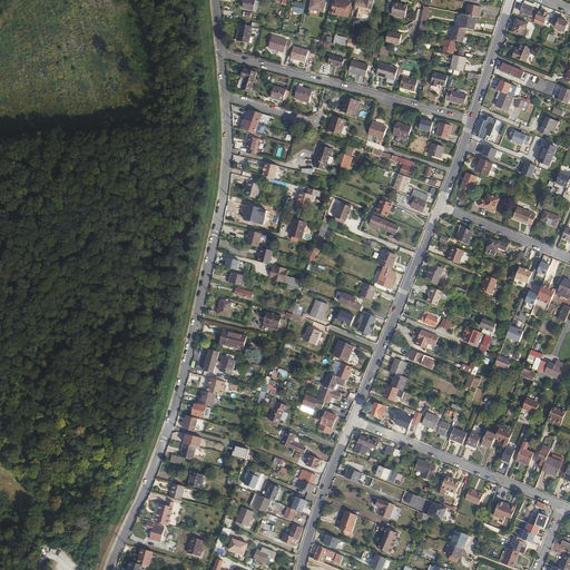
[(244,0),(242,9),(253,11),(255,1),(251,0),(244,0)]
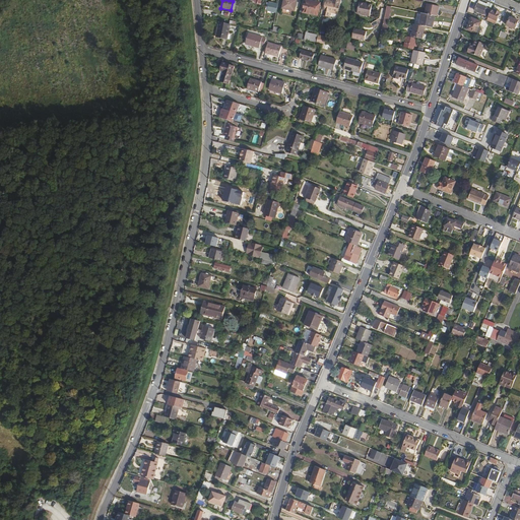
[(295,7),(297,2),(297,0),(296,0),(283,0),(282,8),(295,10),(295,7)]
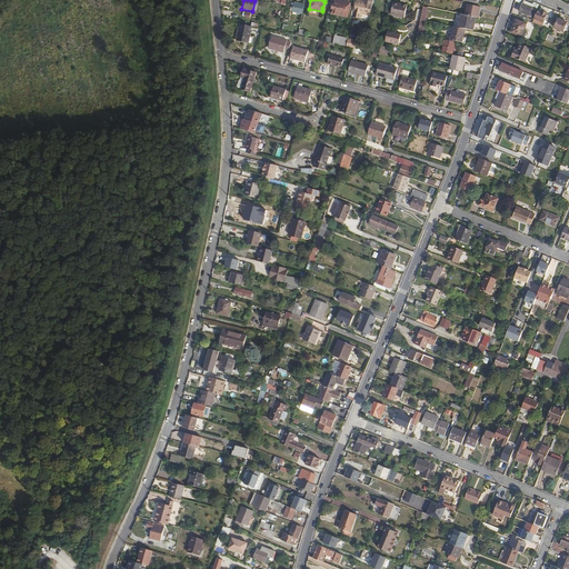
[(335,0),(333,0),(331,13),(348,17),(350,3),(335,0)]
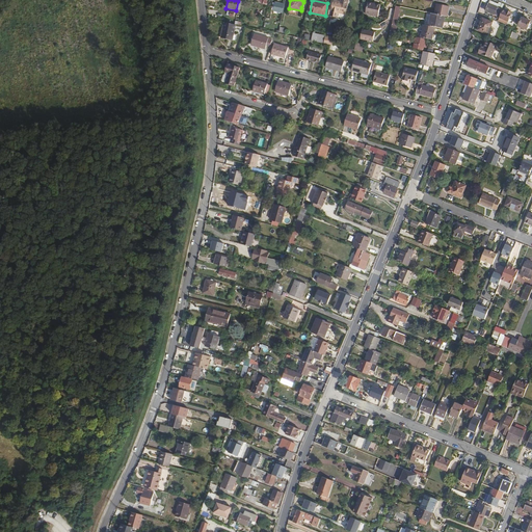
[(340,0),(340,2),(333,1),(330,11),(346,15),(348,0),(340,0)]
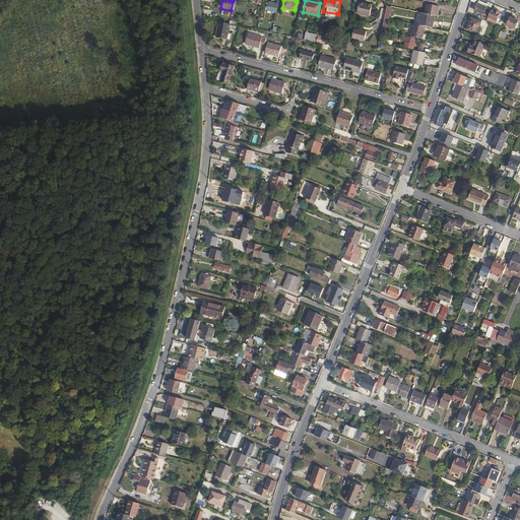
[(278,4),(269,1),(266,10),(276,12),(278,4)]
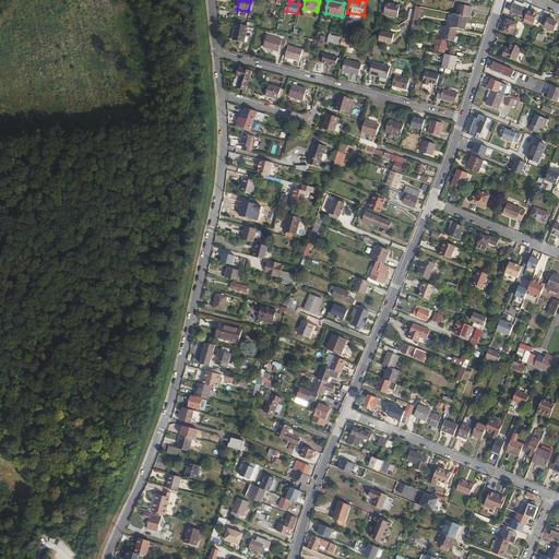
[(387,3),(383,14),(396,18),(400,6),(387,3)]
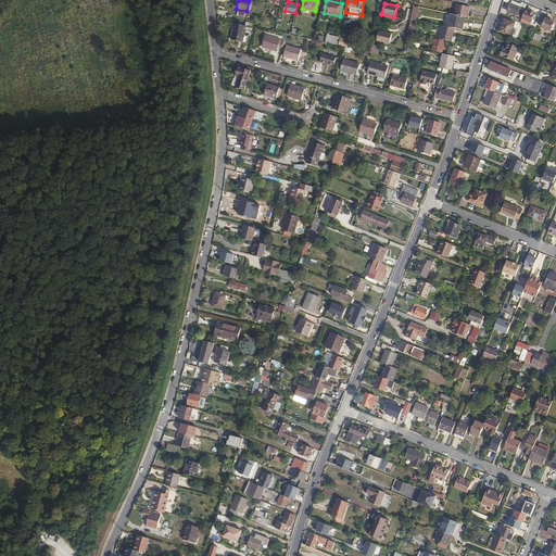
[(510,3),(508,12),(517,15),(521,16),(525,10),(520,8),(510,3)]
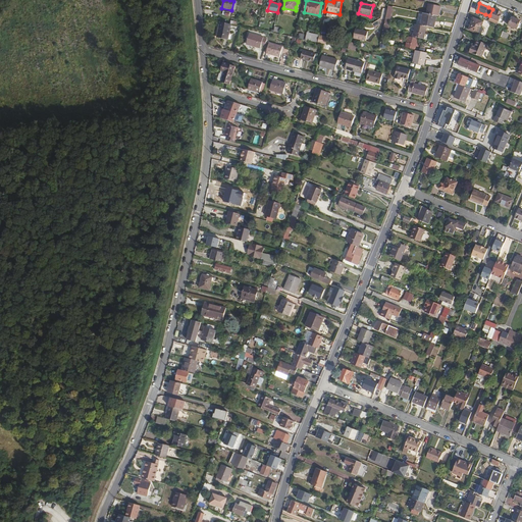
[(428,5),(426,13),(436,15),(438,16),(440,7),(428,5)]
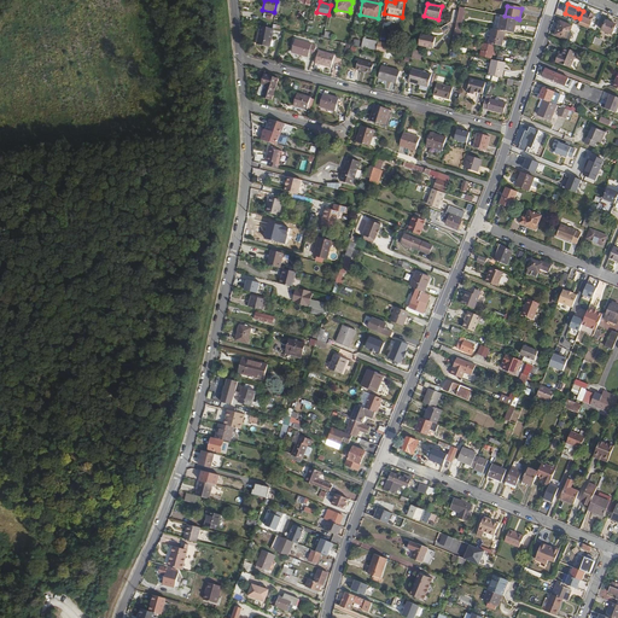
[(596,15),(586,10),(579,24),(590,29),(596,15)]
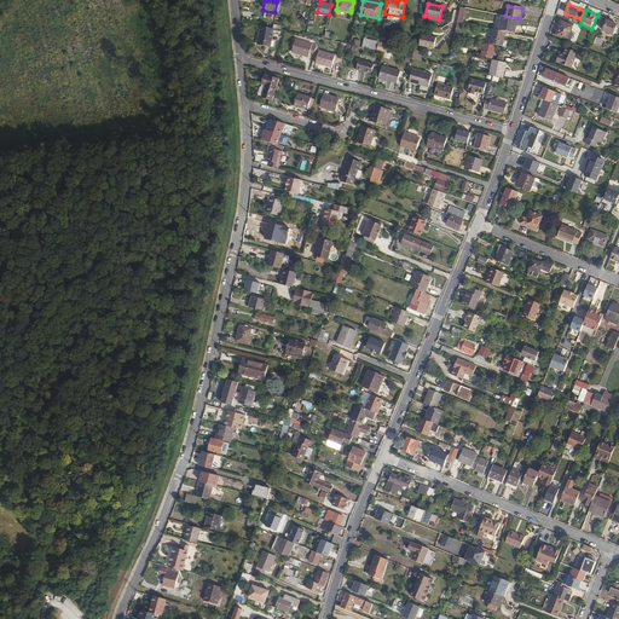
[(505,16),(502,16),(498,30),(505,32),(515,34),(518,18),(505,16)]
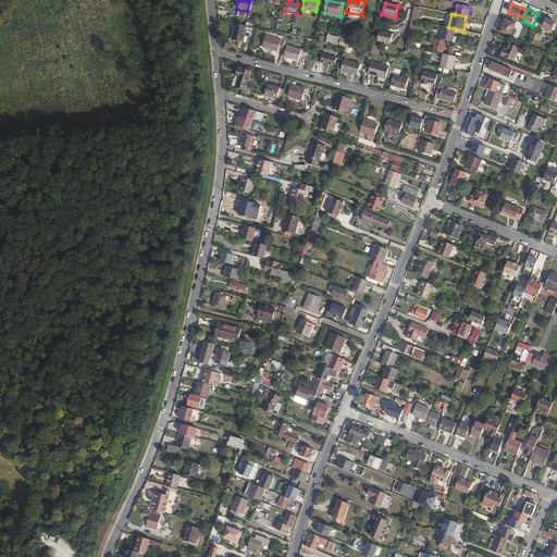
[(546,19),(543,27),(552,32),(555,22),(546,19)]
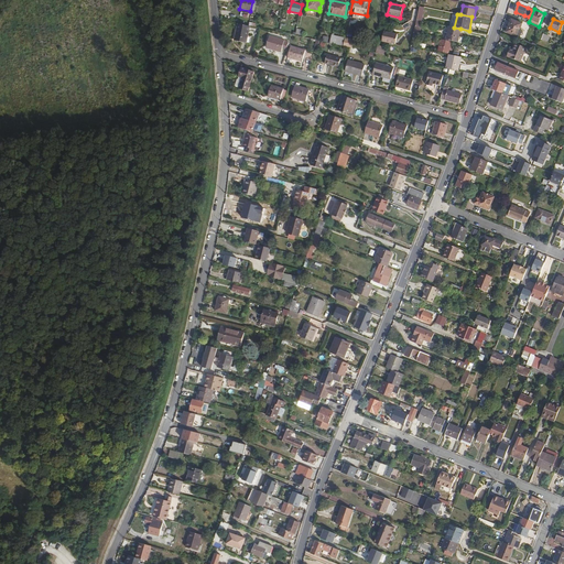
[(512,20),(507,32),(520,38),(522,32),(520,31),(522,23),(512,20)]
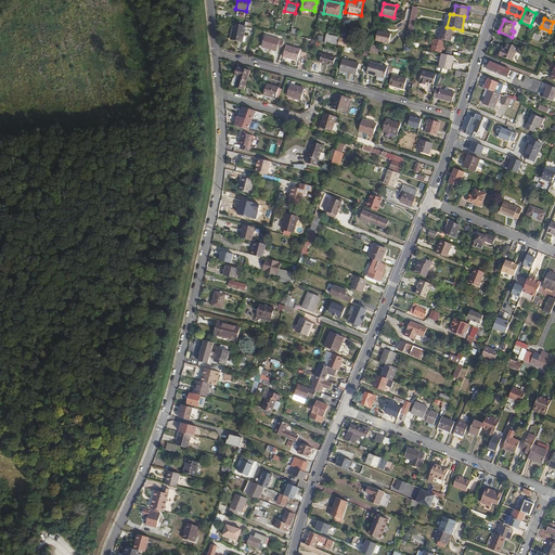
[(246,26),(234,24),(231,40),(242,42),(246,26)]
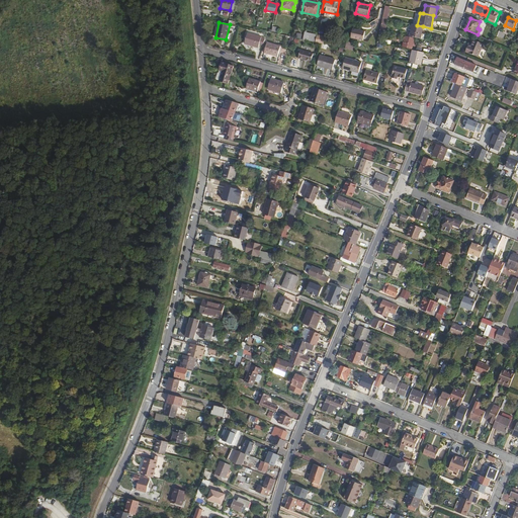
[(412,24),(410,36),(423,39),(424,33),(421,33),(423,26),(417,25),(412,24)]
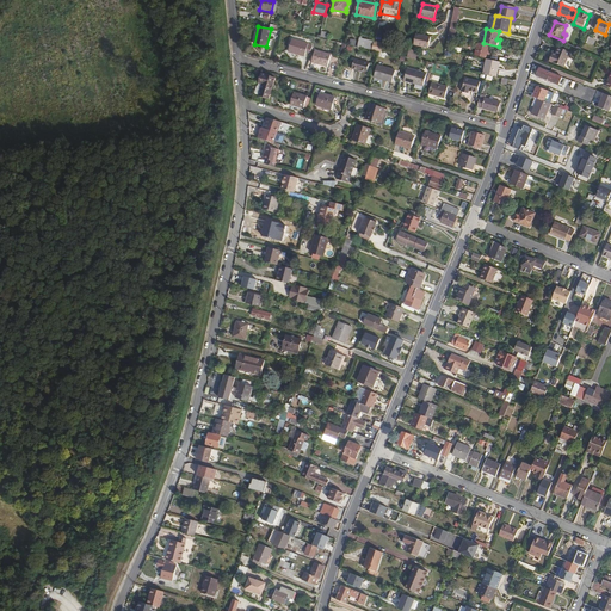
[(415,32),(413,44),(429,48),(431,36),(415,32)]
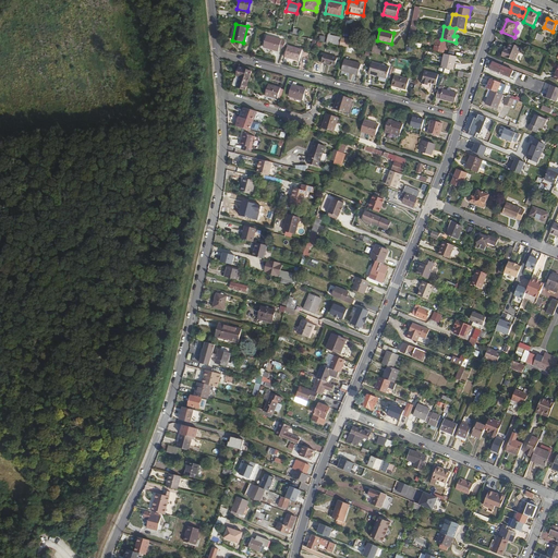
[(279,48),(283,49),(286,41),(266,37),(264,48),(278,51),(279,48)]
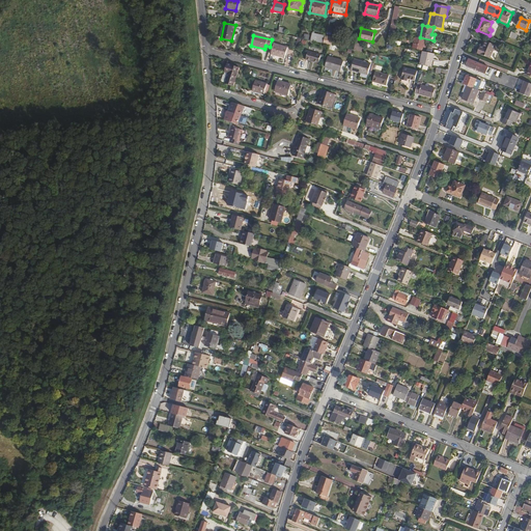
[(421,50),(422,47),(423,43),(424,39),(415,37),(413,48),(421,50)]
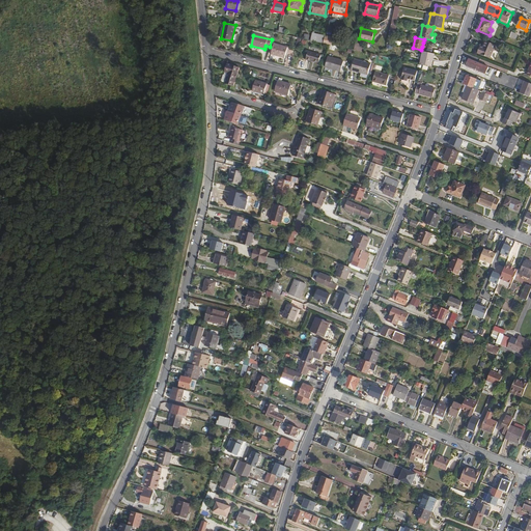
[(482,48),(481,47),(479,54),(491,58),(496,46),(485,40),(482,48)]
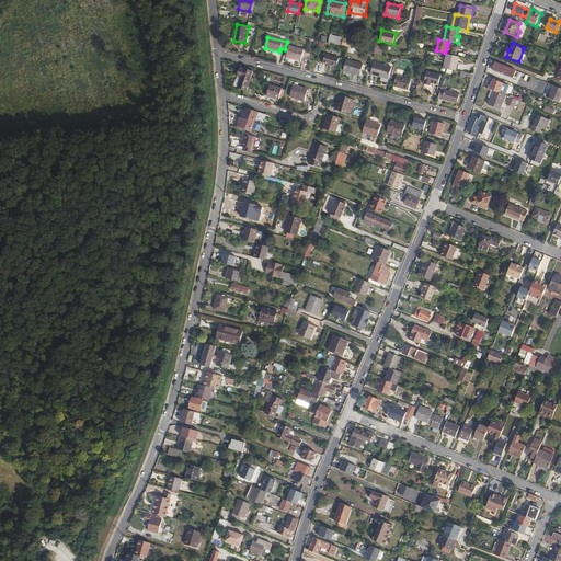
[(288,50),(288,53),(287,57),(301,61),(304,50),(289,47),(288,50)]
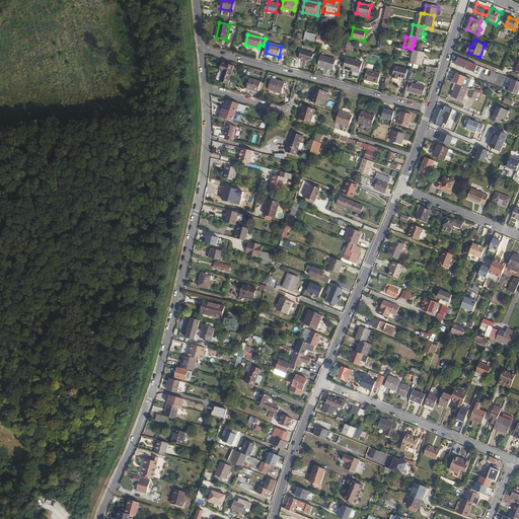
[(414,50),(411,63),(413,63),(422,65),(424,53),(414,50)]
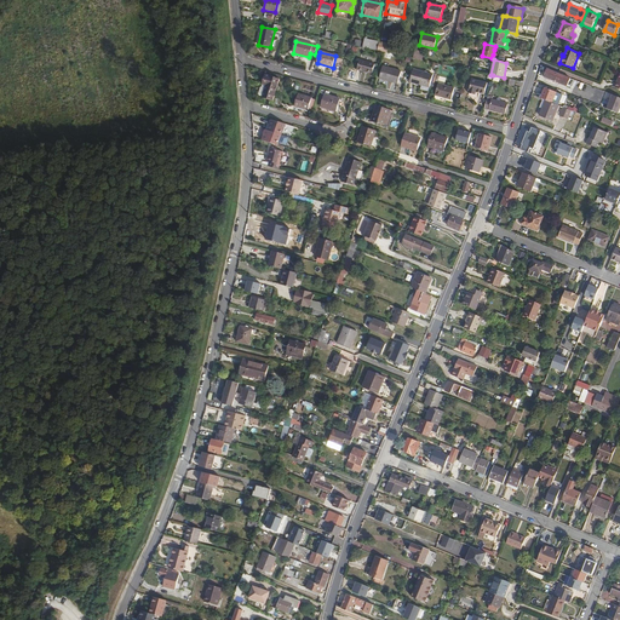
[(360,61),(359,69),(373,73),(375,64),(360,61)]
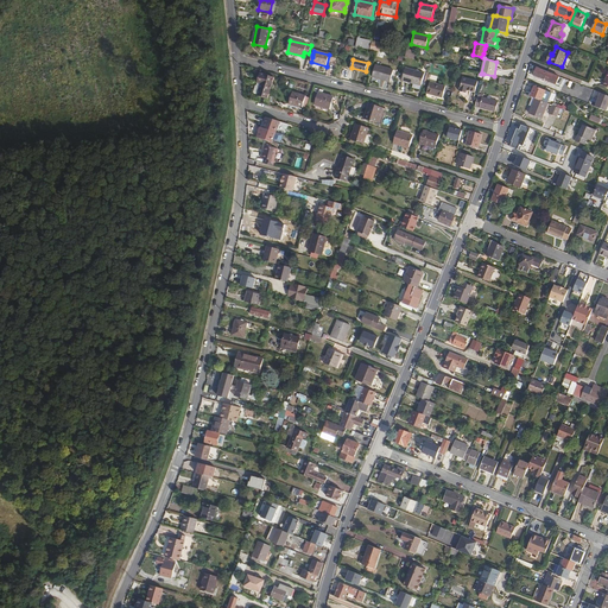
[(377,65),(373,77),(391,81),(394,69),(377,65)]
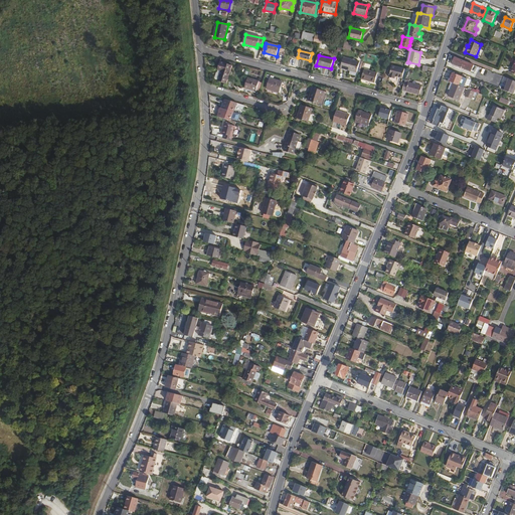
[(455,57),(452,64),(472,72),(475,66),(455,57)]
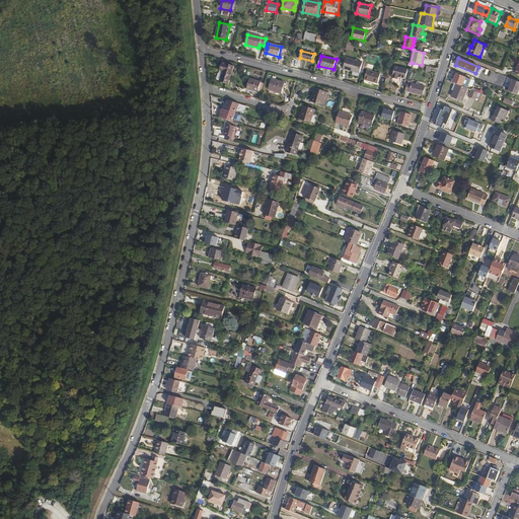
[(347,59),(344,69),(360,73),(363,63),(347,59)]
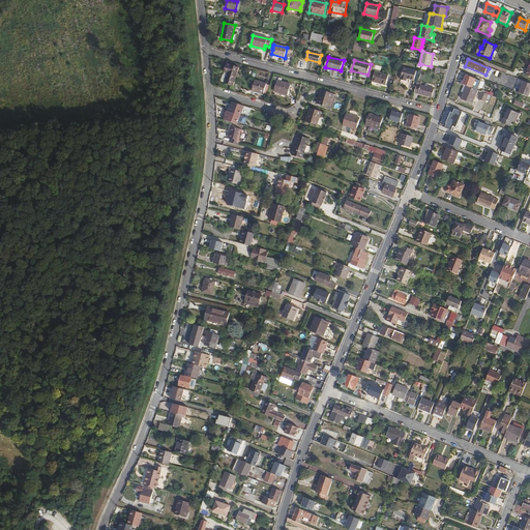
[(228,74),(225,82),(225,83),(233,86),(239,66),(227,63),(224,71),(225,72),(228,74)]
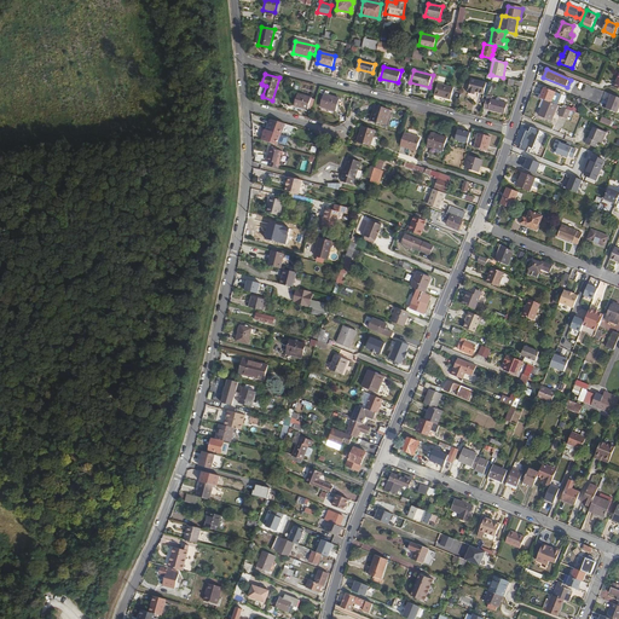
[(469,90),(469,92),(474,93),(475,91),(485,93),(487,82),(472,77),(469,90)]
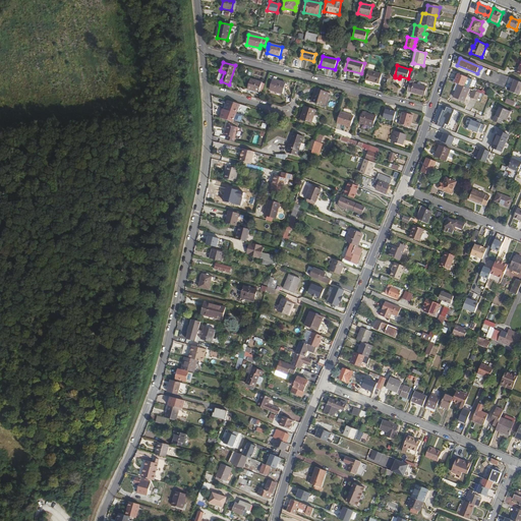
[(369,68),(366,78),(380,82),(383,72),(369,68)]
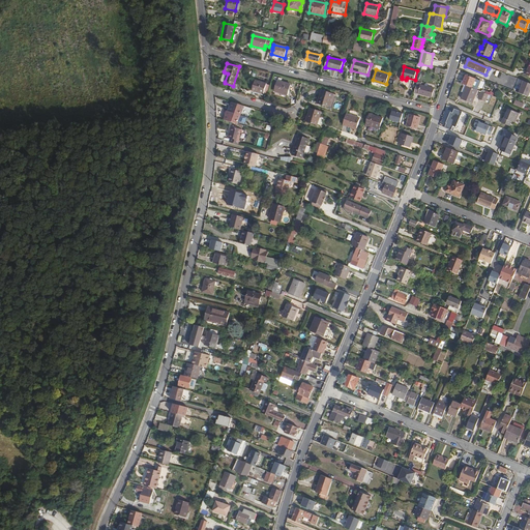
[(466,75),(463,84),(464,85),(472,88),(475,79),(466,75)]
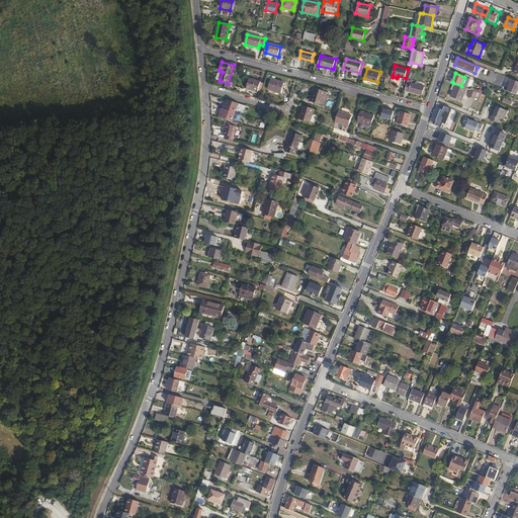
[(249,77),(246,88),(250,89),(250,91),(257,93),(261,81),(249,77)]
